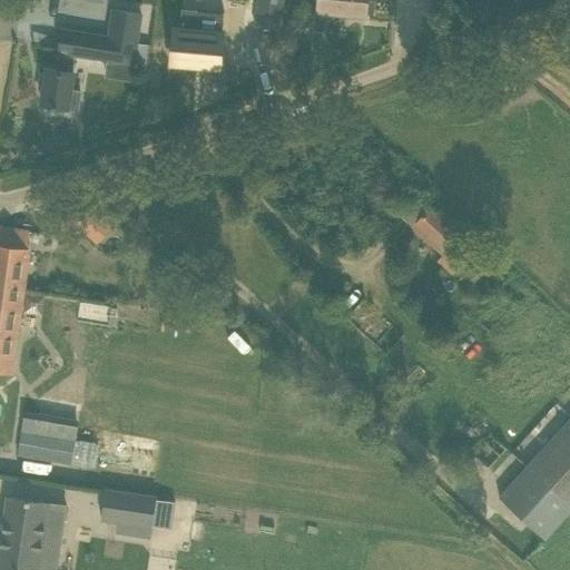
[(257,0),(256,27),(283,29),(284,0),(257,0)]
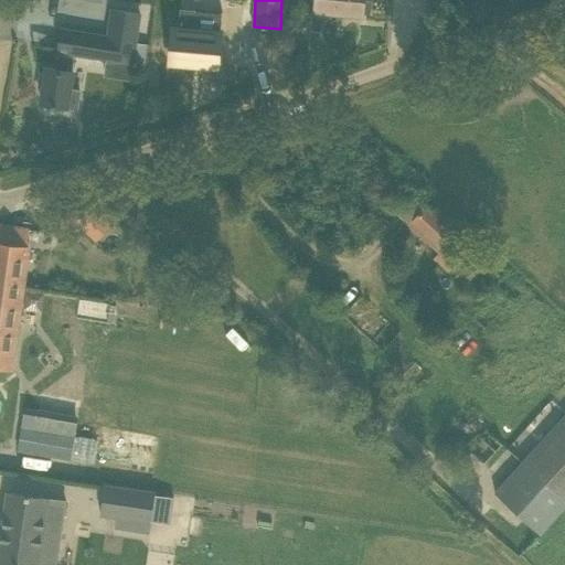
[(371,0),(315,0),(315,12),(363,17),(363,13),(370,14),(371,0)]
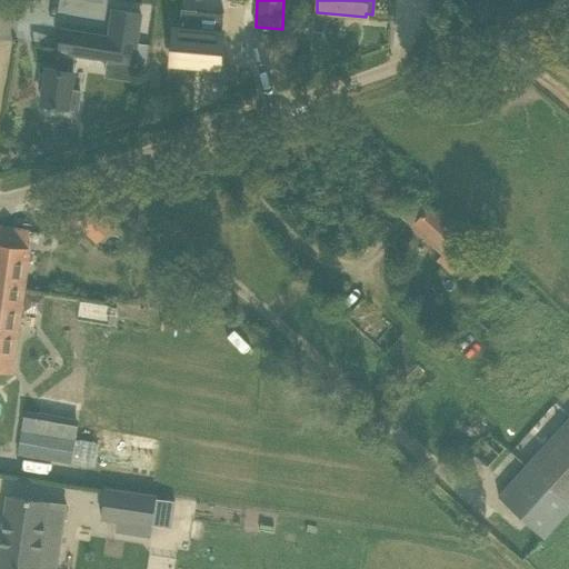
[(180,30),(175,30),(171,61),(219,66),(222,35),(225,9),(182,6),(180,30)]
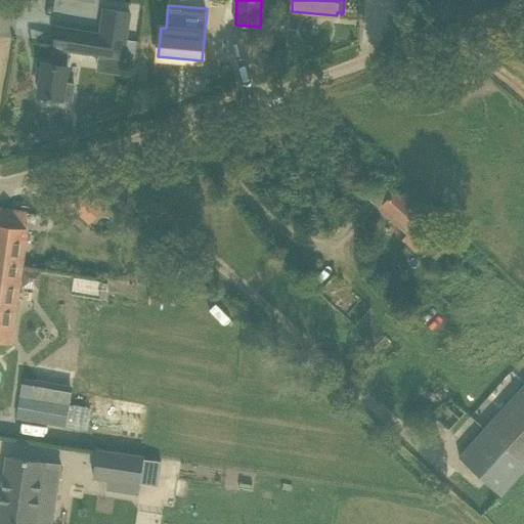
[(104,8),(100,34),(56,27),(53,47),(54,47),(52,63),(43,62),(38,95),(42,95),(42,99),(44,102),(51,103),(54,101),(54,97),(62,98),(68,67),(67,66),(69,49),(123,58),(130,12),(104,8)]
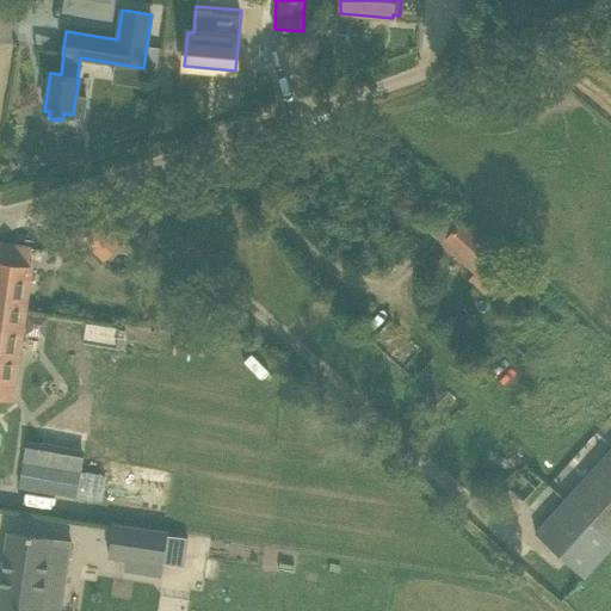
[(508,266),(462,222),(443,244),(475,273),(469,279),(485,292),(508,266)]
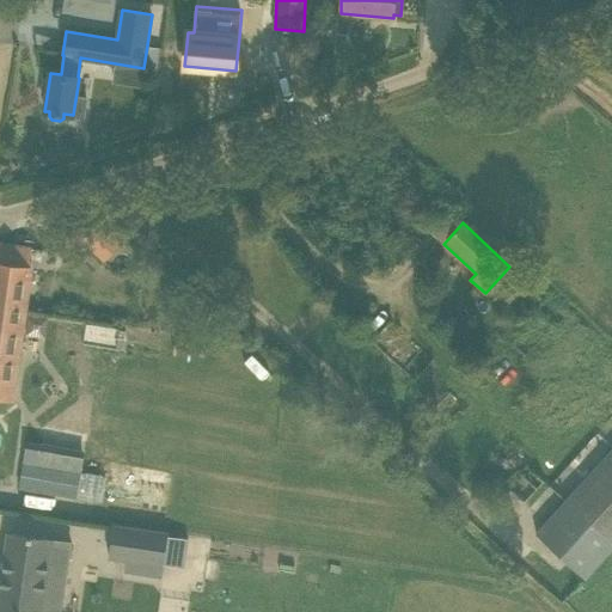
[(20,341),(25,310),(30,268),(28,267),(30,248),(0,243),(0,397),(12,399),(20,341)]
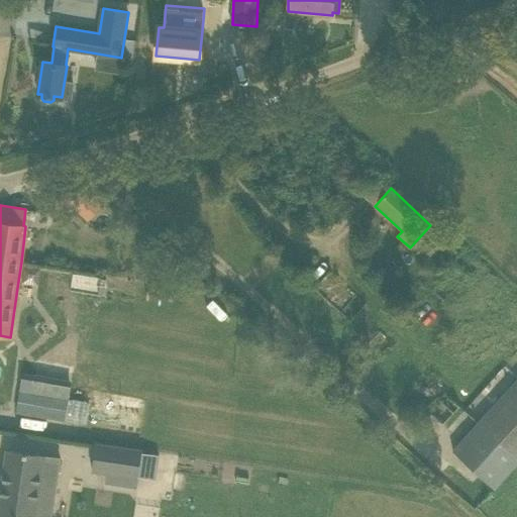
[(317,286),(313,290),(350,322),(368,302),(363,298),(368,292),(354,281),(349,286),(320,261),(306,276),(317,286)]
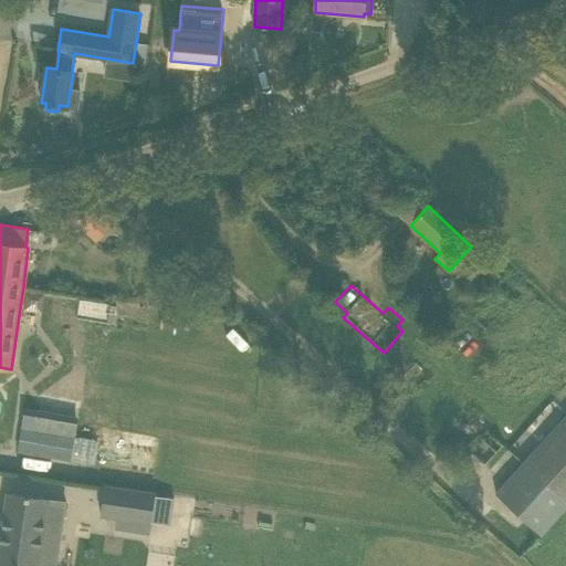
[(39,409),(34,430),(52,433),(56,412),(39,409)]
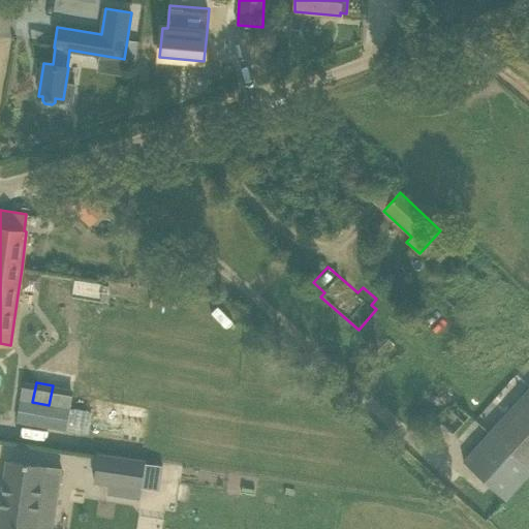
[(528,475),(528,387),(463,462),(507,501),(528,475)]
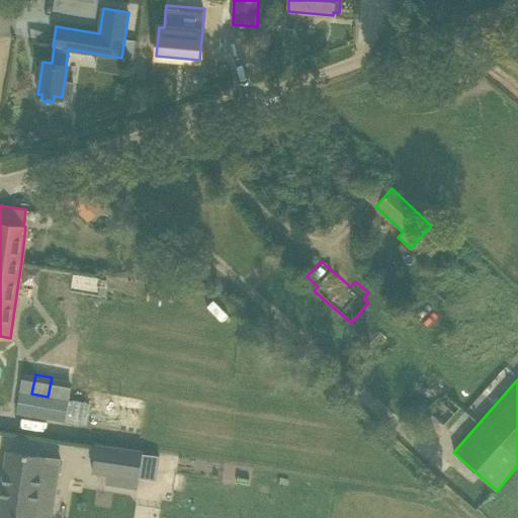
[(31,394),(28,414),(65,420),(68,401),(48,397),(31,394)]
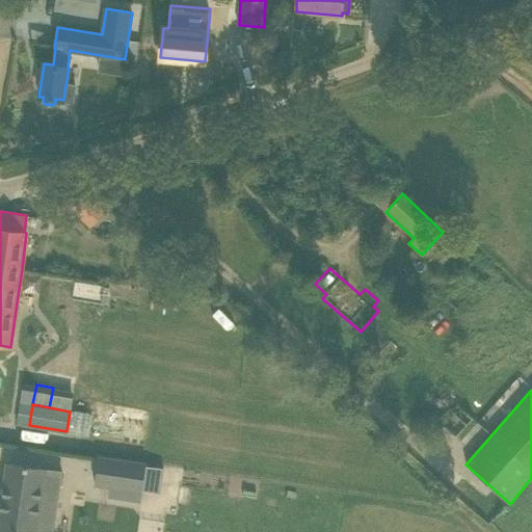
[(444,427),(456,437),(473,419),(460,407),(444,427)]
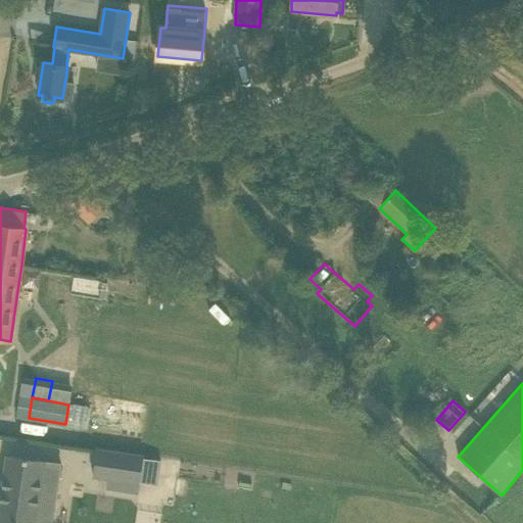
[(108,478),(139,483),(144,454),(98,447),(93,476),(108,478)]
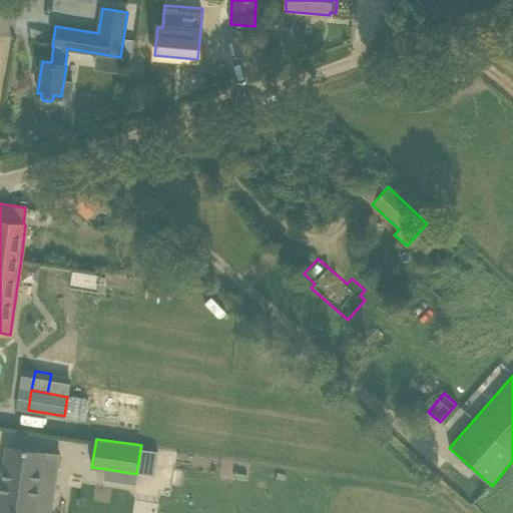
[(59,454),(7,446),(0,489),(0,512),(6,512),(35,512),(40,481),(55,484),(59,454)]
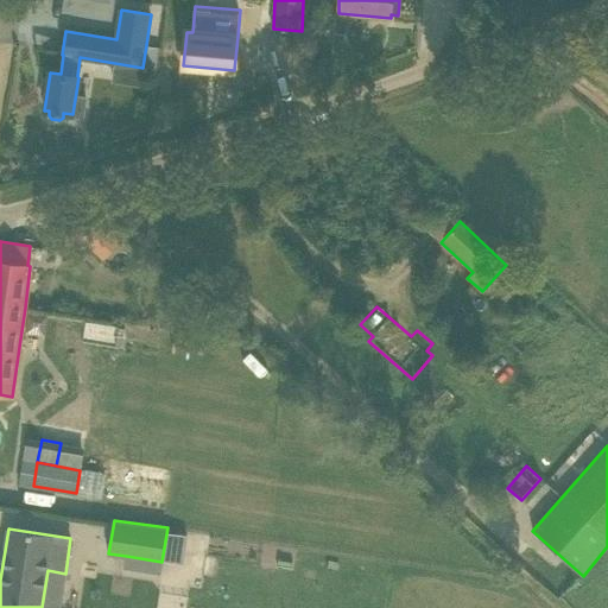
[(166,531),(163,561),(164,561),(184,563),(188,534),(168,531),(166,531)]
